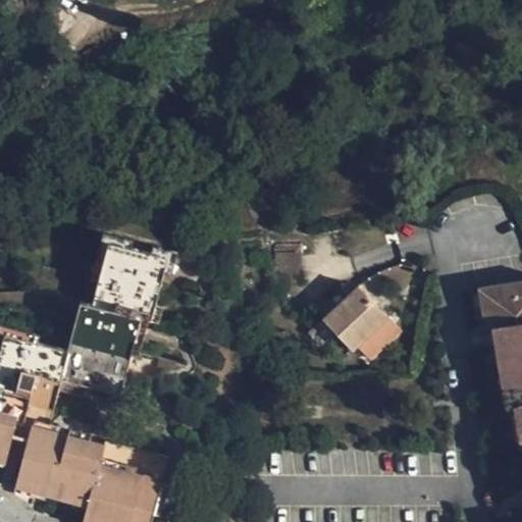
[(109,240),(91,305),(149,319),(158,321),(164,306),(156,303),(165,274),(172,274),(175,259),(109,240)]
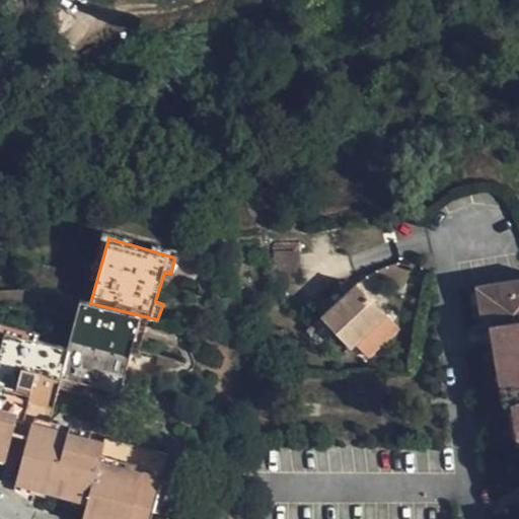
[(518,278),(474,285),(480,325),(488,324),(501,404),(508,402),(516,445),(518,444),(518,278)]
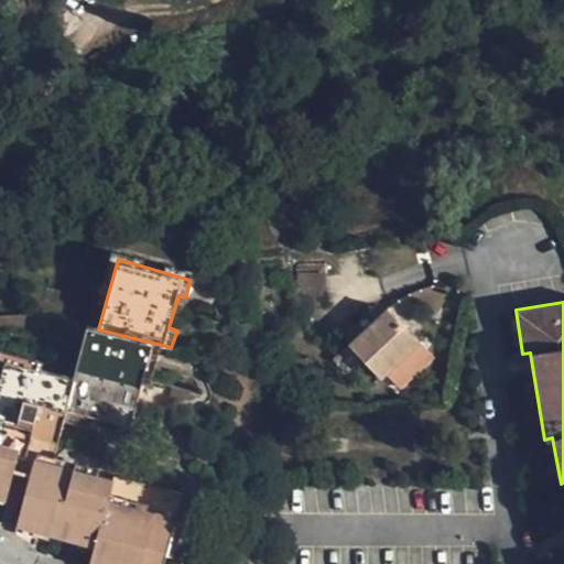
[(421,344),(387,307),(347,345),(380,380),(421,344)]
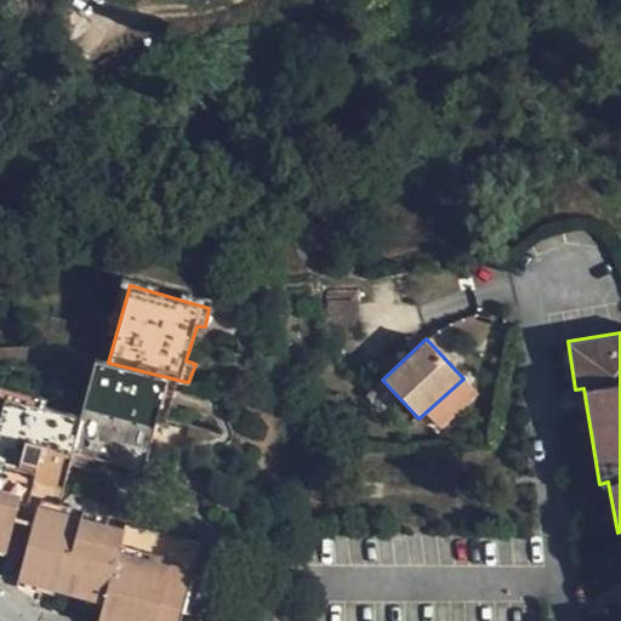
[(166,420),(177,380),(108,363),(96,359),(90,385),(161,403),(157,417),(166,420)]
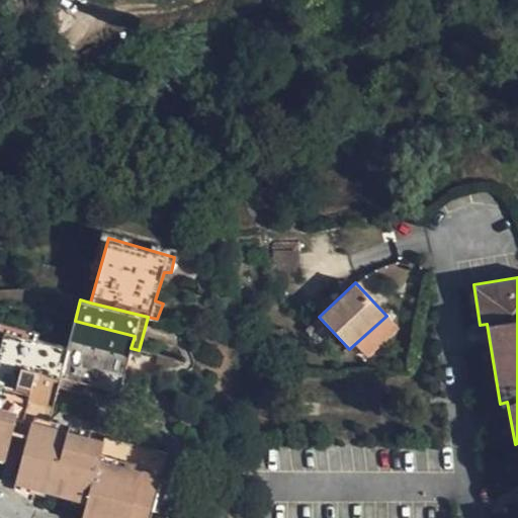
[(119,391),(131,348),(135,336),(75,321),(68,348),(61,375),(91,383),(119,391)]
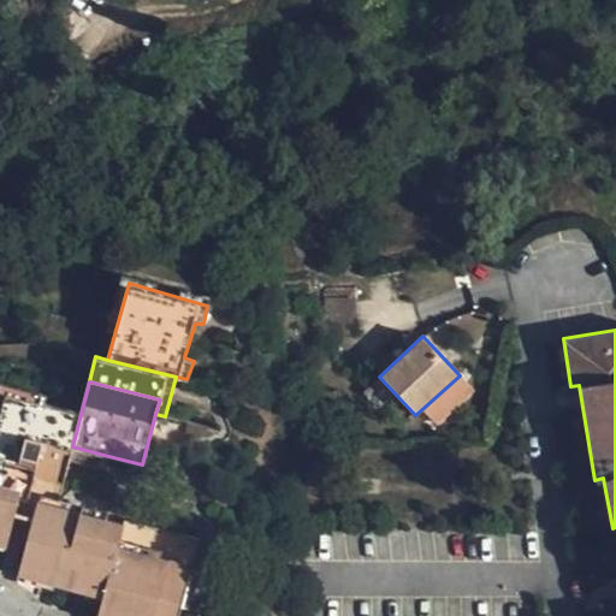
[(17,580),(39,585),(40,579),(57,510),(70,458),(72,446),(81,414),(6,395),(0,420),(0,550),(24,556),(17,580)]
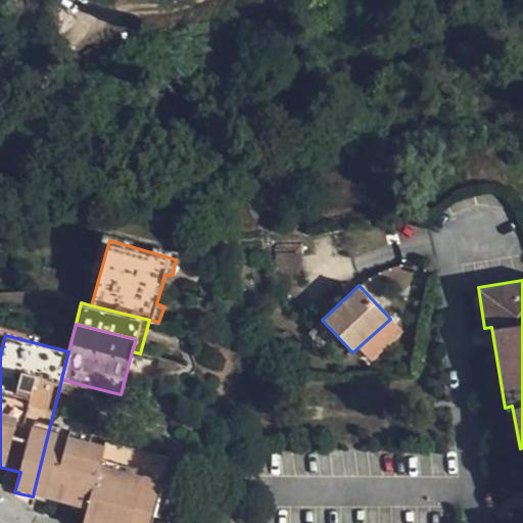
[(88,398),(92,387),(61,379),(59,389),(88,398)]
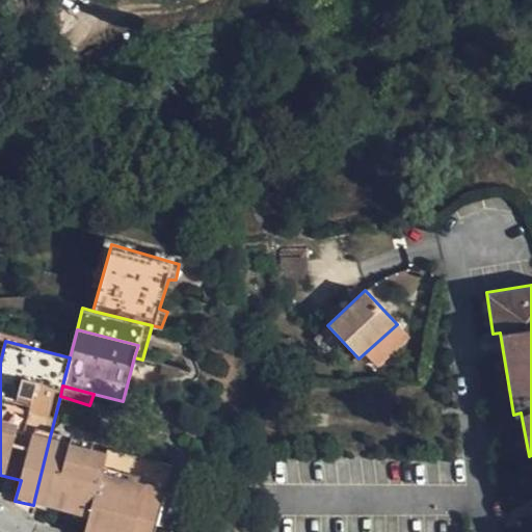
[(153,531),(170,466),(109,449),(107,454),(49,441),(34,500),(47,503),(88,514),(83,531),(153,531)]
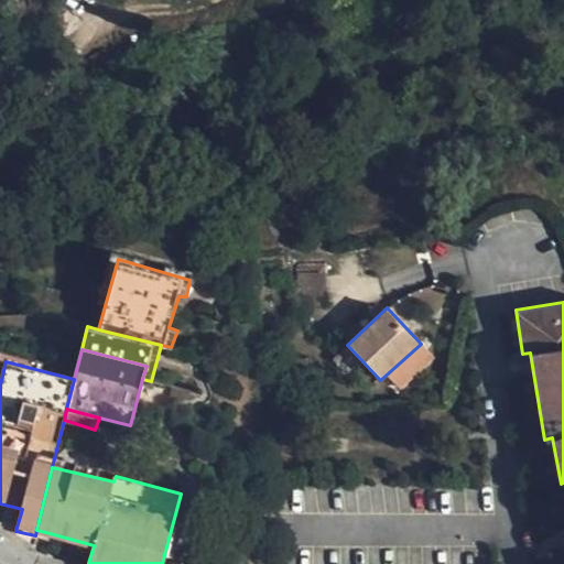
[(47,539),(50,533),(36,530),(35,535),(47,539)]
